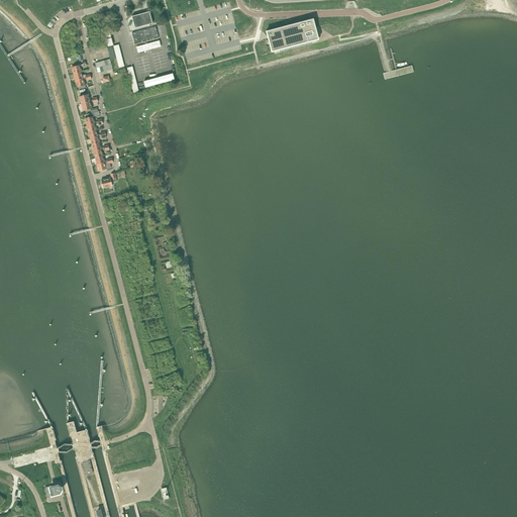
[(152,23),(148,12),(131,16),(135,28),(140,27),(141,30),(143,30),(142,26),(152,23)]
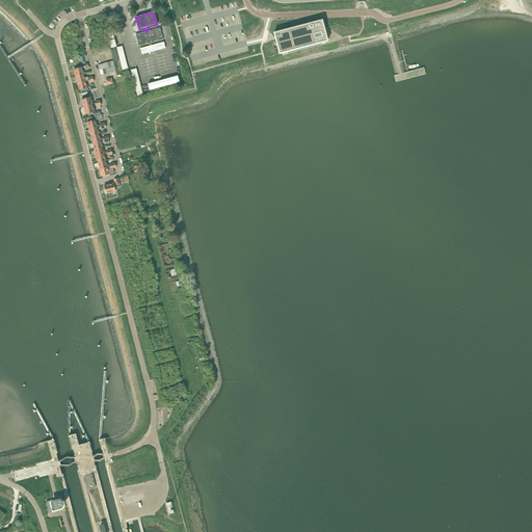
[(327,40),(322,20),(307,24),(273,32),(278,53),(280,54),(328,42),(327,40)]
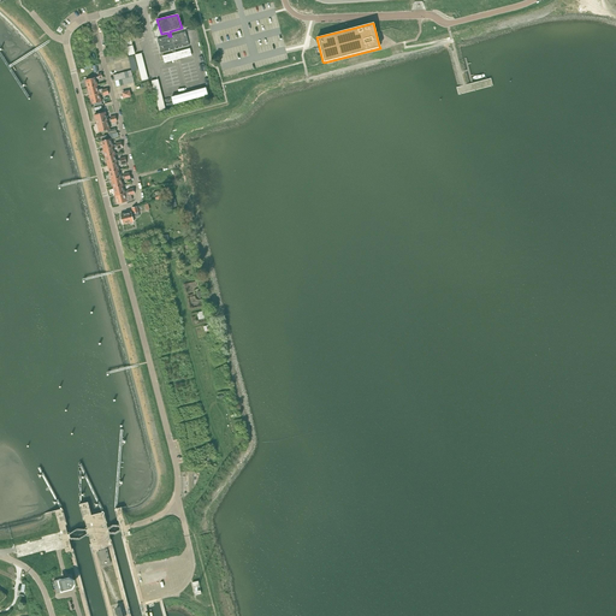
[(189,46),(185,33),(171,36),(169,36),(157,40),(160,53),(172,49),(173,53),(163,55),(165,63),(191,55),(190,48),(176,52),(175,49),(189,46)]
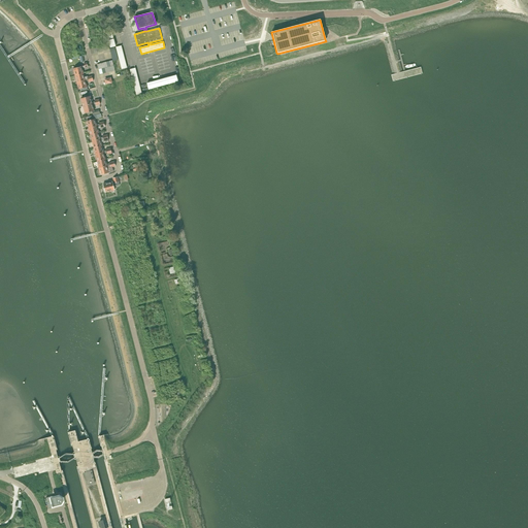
[(106,33),(110,47),(116,46),(111,32),(106,33)]
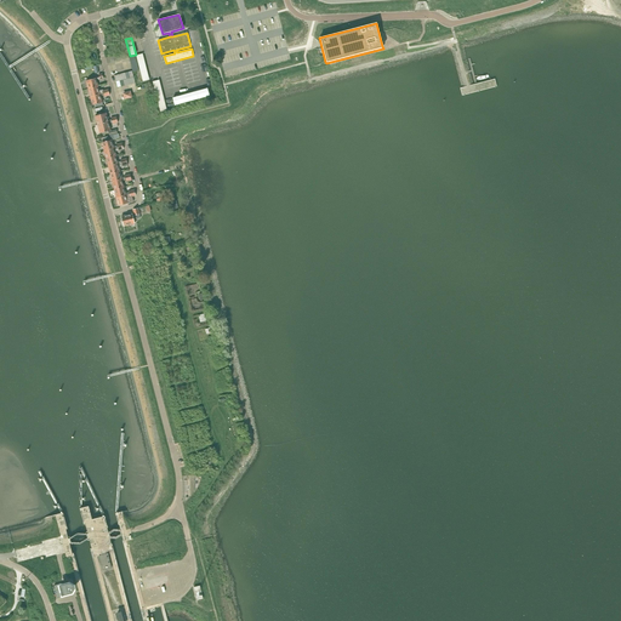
[(149,79),(142,53),(136,56),(143,81),(149,79)]
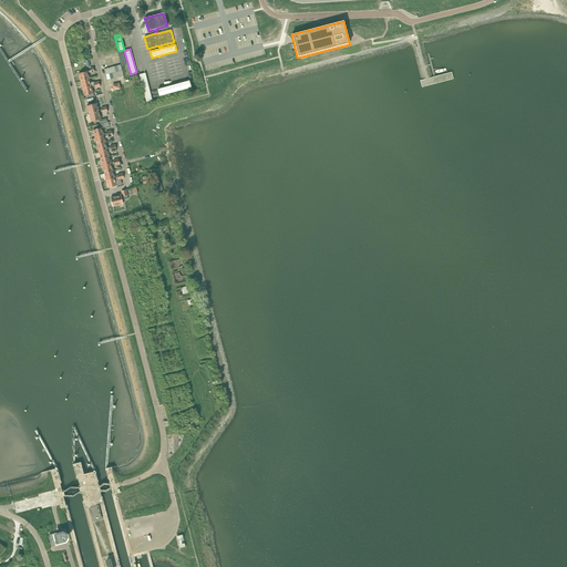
[(79,73),(81,81),(90,79),(88,73),(91,72),(94,72),(93,68),(90,68),(91,71),(88,71),(79,73)]
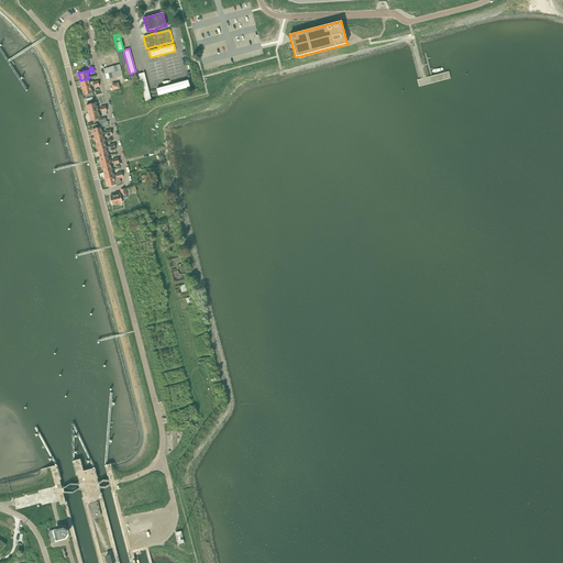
[(145,72),(139,73),(145,101),(152,100),(152,98),(156,97),(155,91),(151,92),(145,72)]
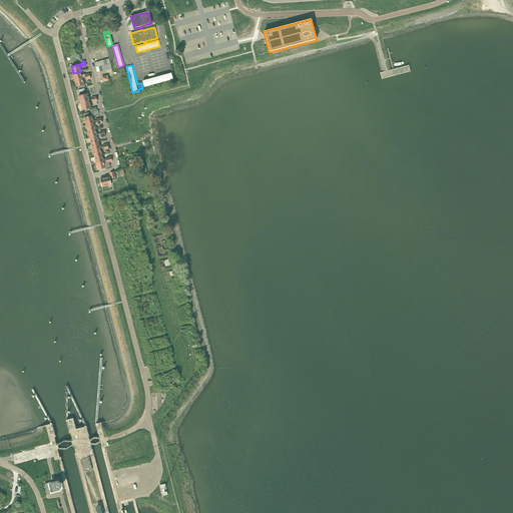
[(73,73),(75,80),(90,76),(89,73),(85,75),(84,74),(82,75),(81,71),(73,73)]
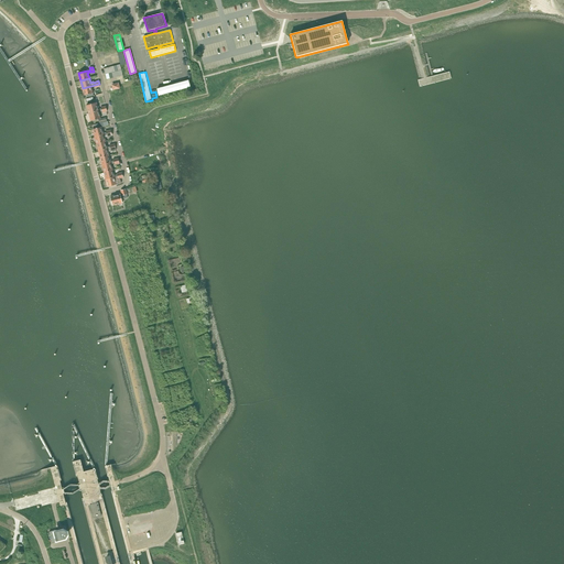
[(156,87),(159,96),(192,88),(190,79),(156,87)]
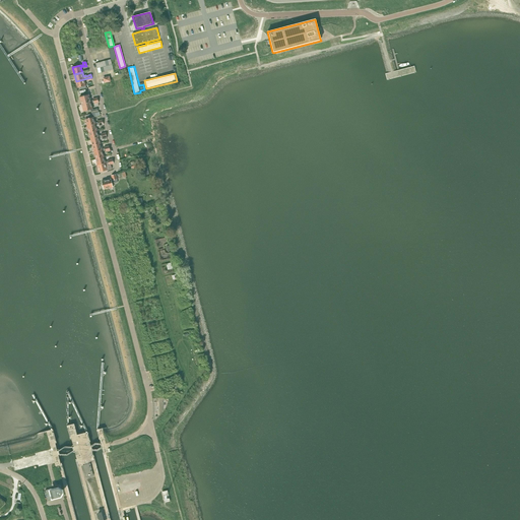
[(91,77),(76,81),(77,88),(79,87),(80,89),(86,88),(85,86),(84,80),(87,79),(87,80),(91,79),(91,77)]
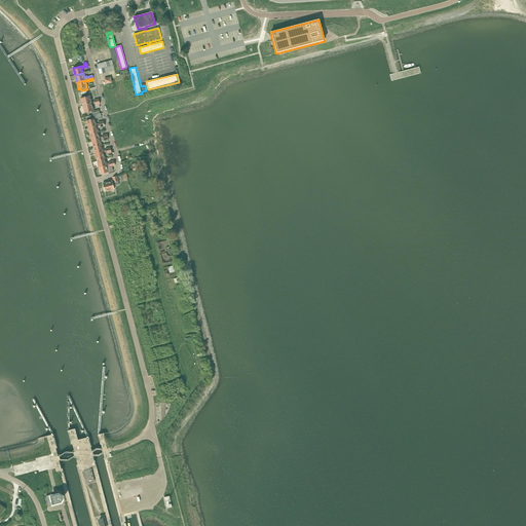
[(81,98),(82,106),(100,101),(99,99),(94,100),(95,101),(91,102),(89,96),(81,98)]
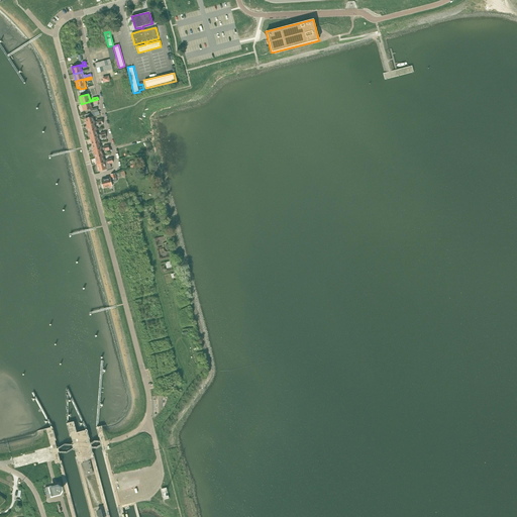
[(98,99),(81,104),(83,111),(90,109),(91,113),(94,112),(98,111),(97,107),(92,109),(90,103),(93,102),(94,103),(98,102),(98,99)]
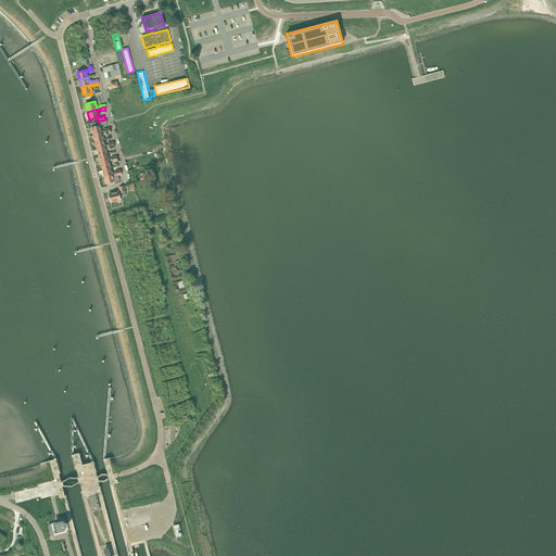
[(91,127),(93,135),(110,130),(110,128),(104,129),(104,130),(101,131),(100,125),(102,125),(101,121),(98,122),(93,123),(95,127),(91,127)]
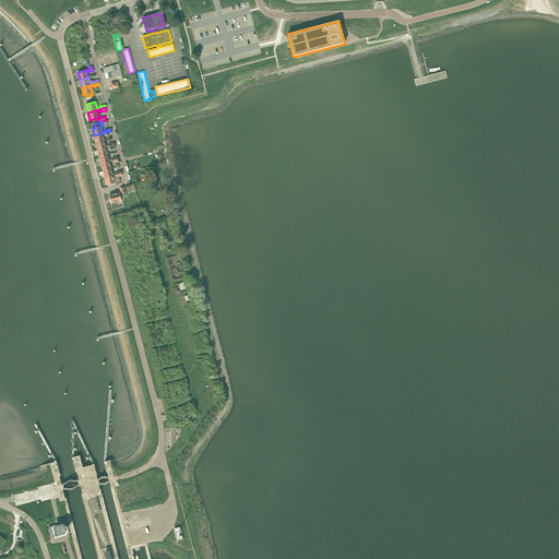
[(94,135),(96,143),(104,140),(103,134),(106,134),(106,135),(111,134),(110,131),(94,135)]
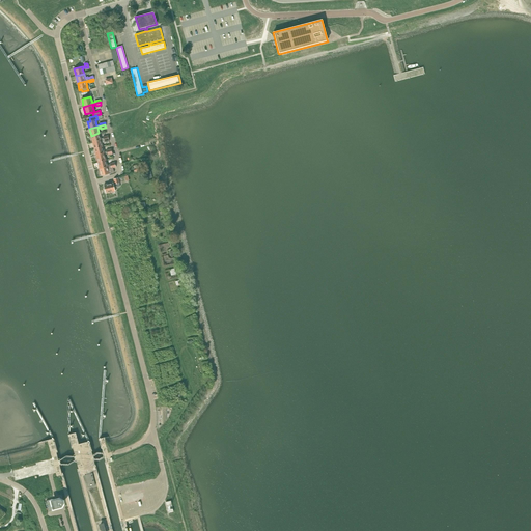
[(91,136),(92,142),(109,138),(108,136),(103,137),(104,138),(101,139),(99,133),(91,136)]
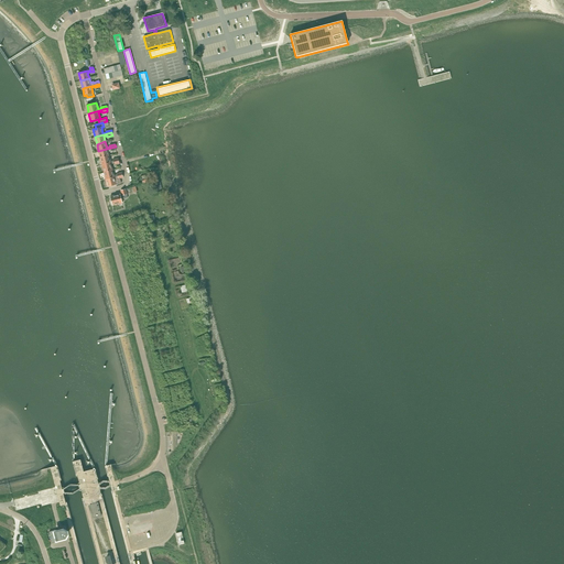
[(100,158),(109,155),(108,152),(111,151),(116,149),(116,147),(98,151),(100,158)]
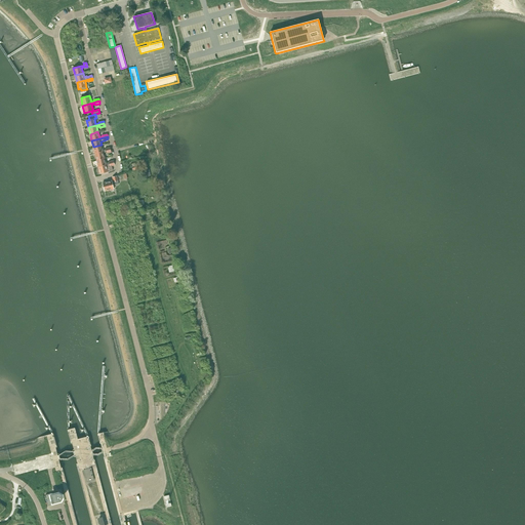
[(93,147),(95,154),(111,150),(110,147),(106,149),(106,150),(103,151),(102,145),(93,147)]
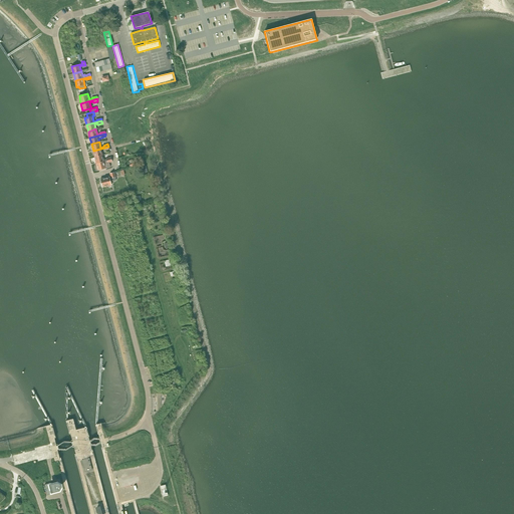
[(108,149),(108,147),(93,151),(94,157),(102,155),(101,150),(104,149),(104,150),(108,149)]
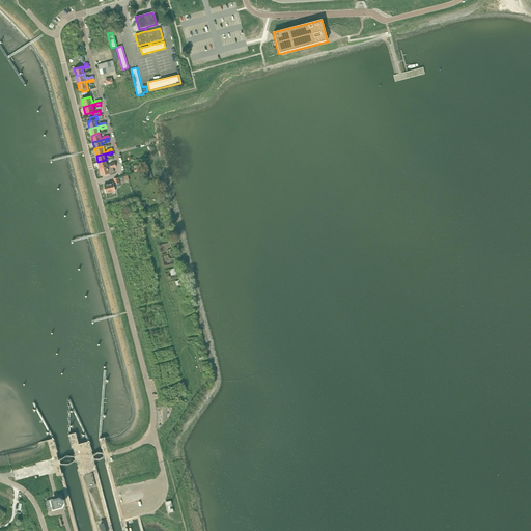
[(106,160),(98,162),(100,169),(115,165),(115,162),(110,163),(110,165),(107,165),(106,160)]
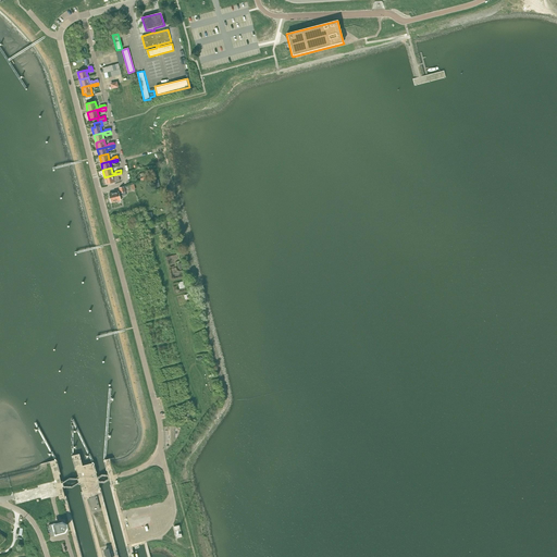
[(121,173),(104,177),(107,184),(114,182),(120,181),(119,176),(122,175),(121,173)]
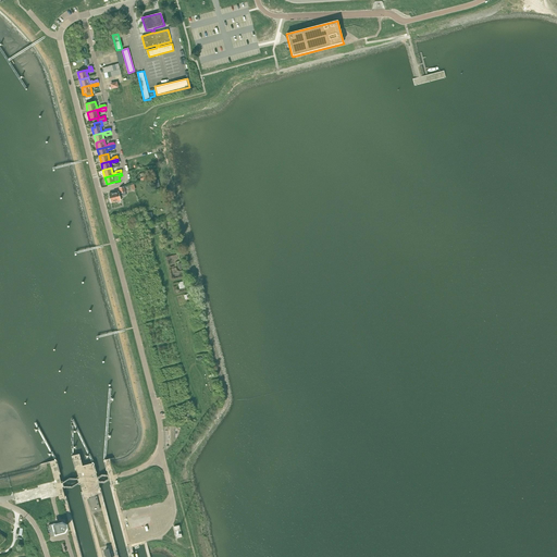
[(121,194),(125,192),(124,187),(119,188),(120,192),(109,195),(110,198),(109,198),(110,202),(111,201),(111,202),(121,200),(119,194),(121,193),(121,194)]
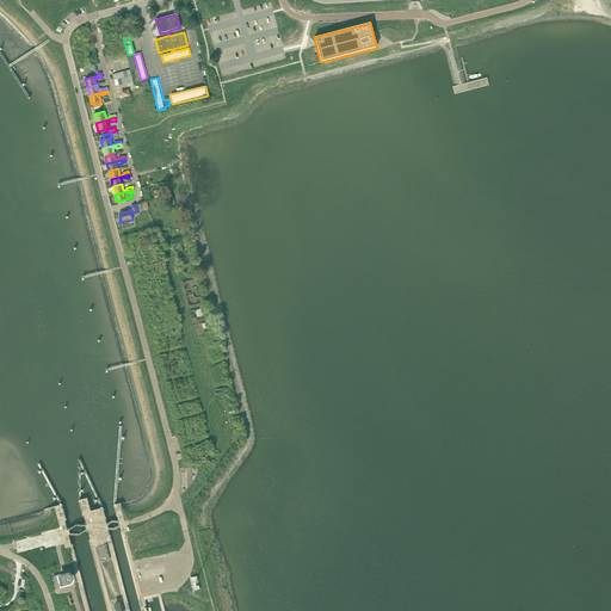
[(191,285),(197,284),(196,277),(184,281),(186,291),(192,289),(191,285)]
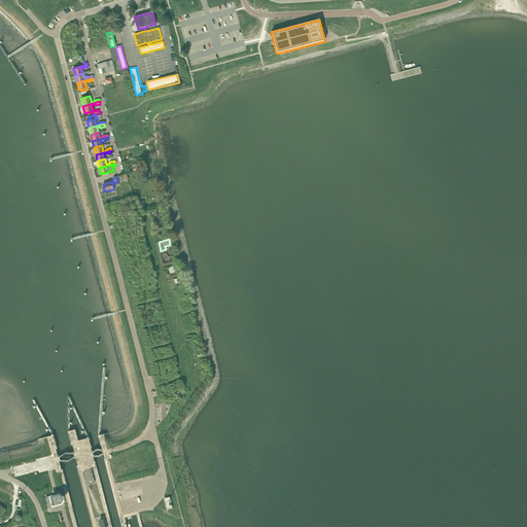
[(88,484),(95,482),(92,469),(84,471),(88,484)]
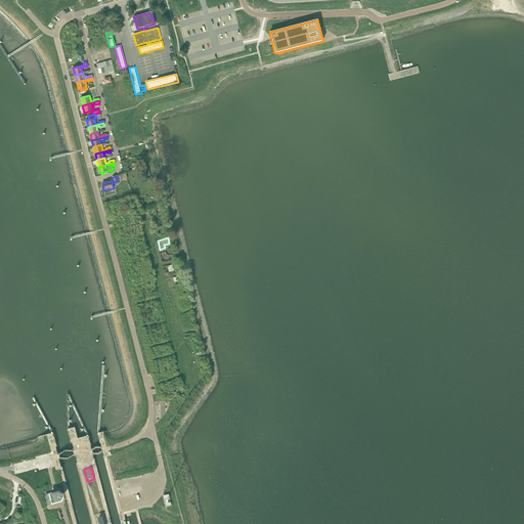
[(54,505),(64,501),(67,497),(66,493),(61,491),(54,493),(53,491),(45,494),(48,505),(54,504),(54,505)]
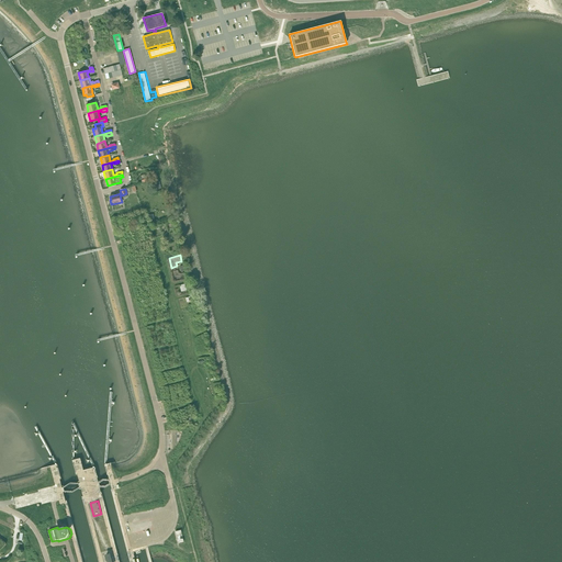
[(0,531),(0,550),(2,552),(11,543),(0,531)]
